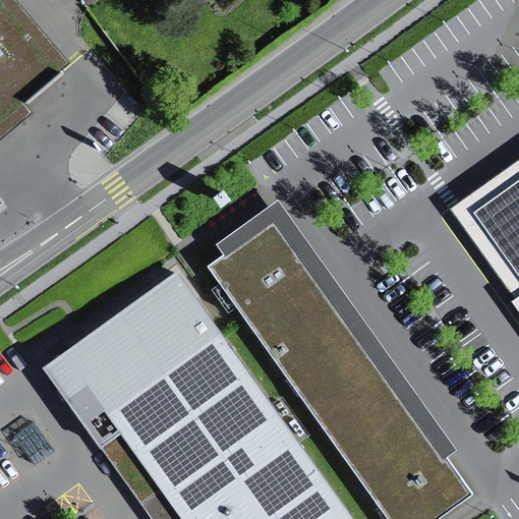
[(0,128),(24,103),(0,78),(0,15),(15,0),(0,0),(0,128)]
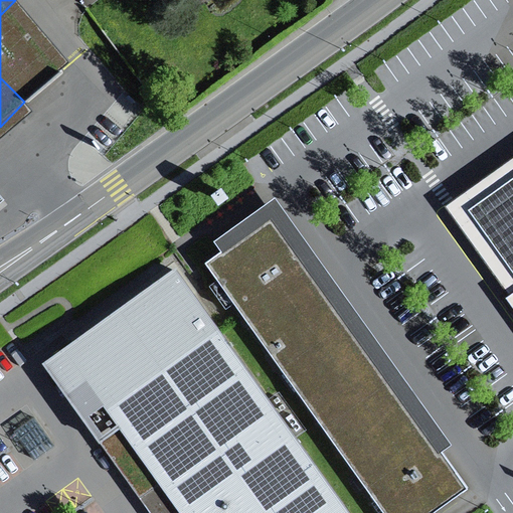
[(512,157),(444,206),(507,295),(512,290),(512,269),(471,211),(512,180),(512,157)]
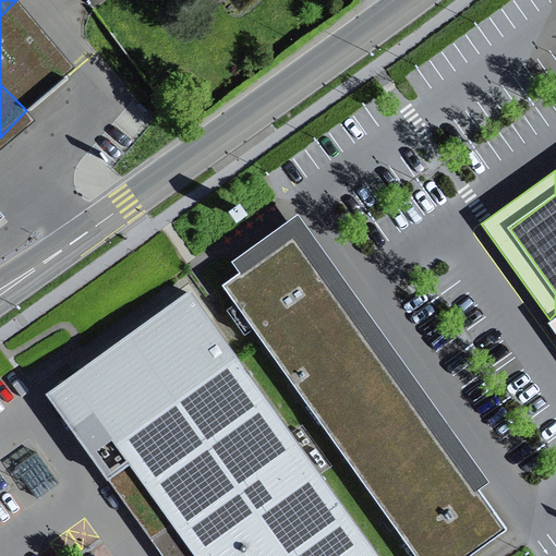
[(555,314),(550,319),(546,322),(555,336),(555,195),(510,229),(555,291),(555,314)]
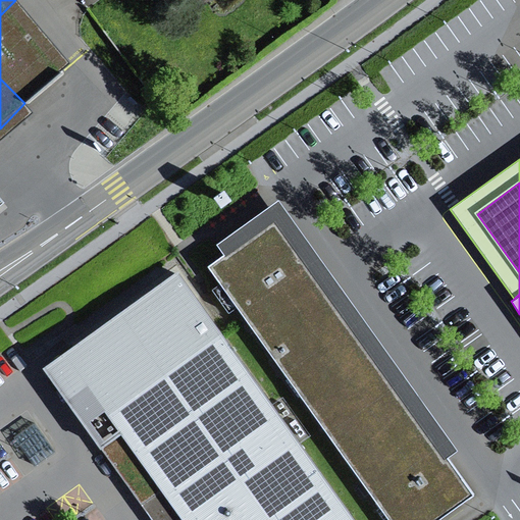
[(208,268),(387,519),(434,519),(471,495),(446,459),(457,451),(277,200),(213,245),(223,258),(208,268)]
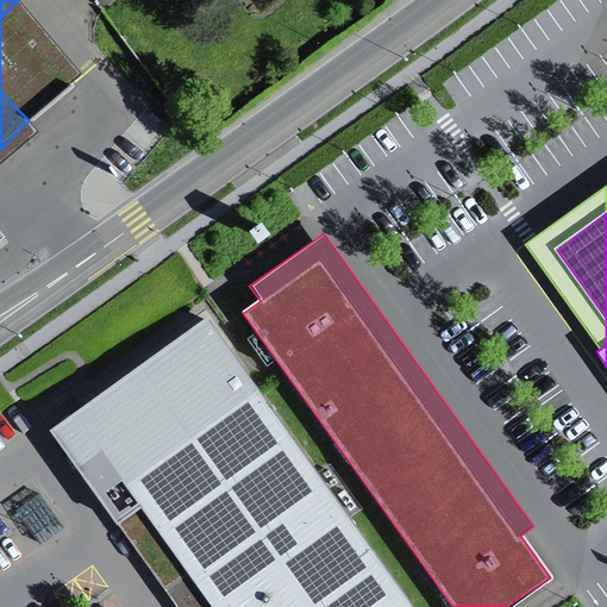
[(0,256),(10,246),(2,239),(0,237),(0,256)]
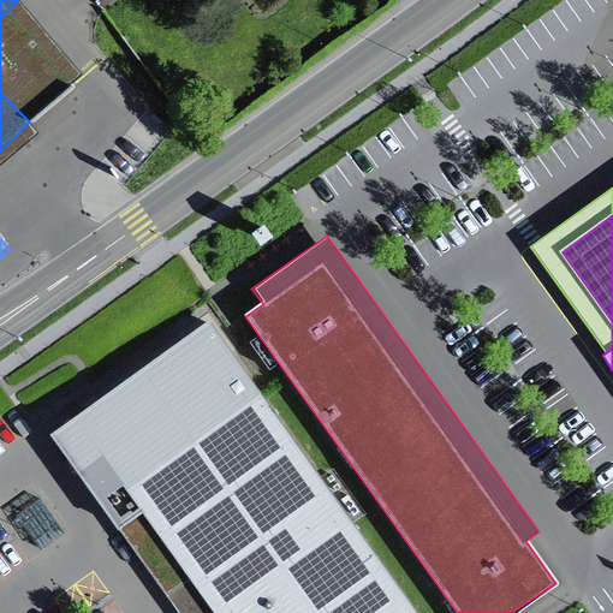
[(417,612),(208,320),(47,434),(174,612),(417,612)]
